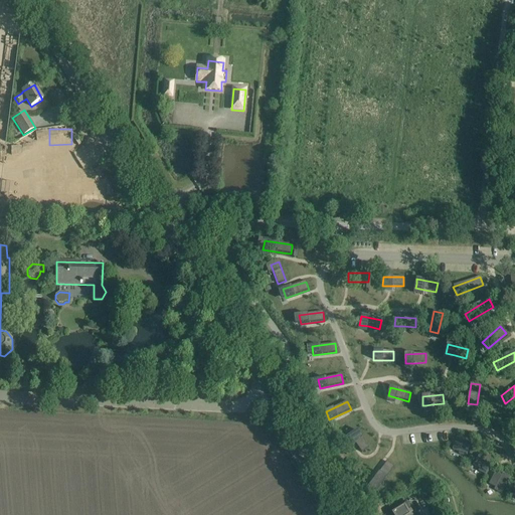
[(357,431),(350,436),(355,443),(361,453),(369,448),(357,431)]
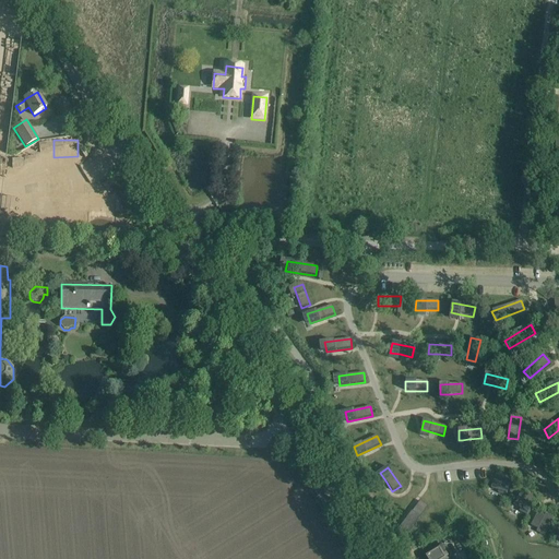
[(498,494),(507,497),(511,482),(503,478),(504,476),(497,474),(491,489),(499,491),(498,494)]
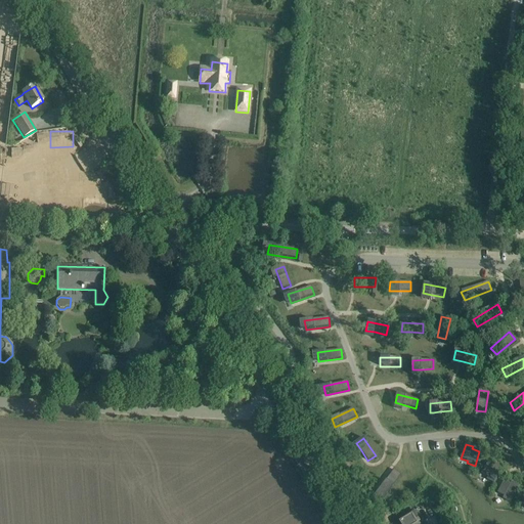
[(487,480),(494,484),(504,467),(496,463),(494,465),(488,462),(482,474),(488,478),(487,480)]
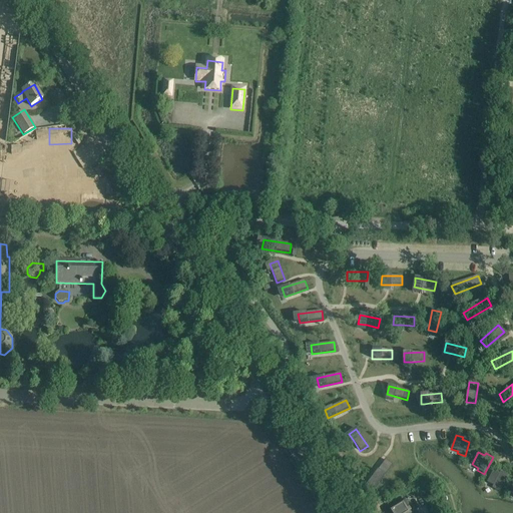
[(385,460),(369,483),(376,488),(393,465),(385,460)]
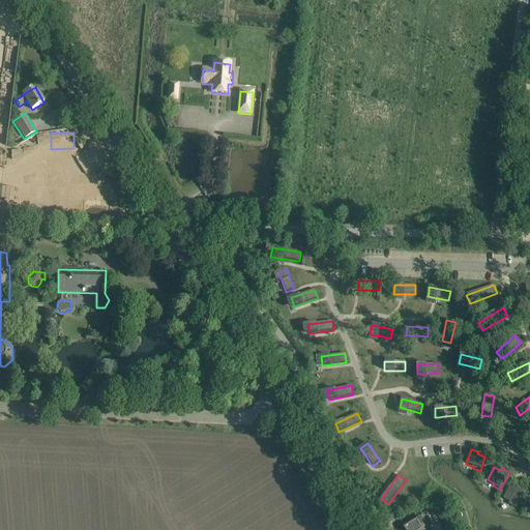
[(508,505),(517,508),(525,491),(518,487),(517,490),(510,487),(503,499),(510,502),(508,505)]
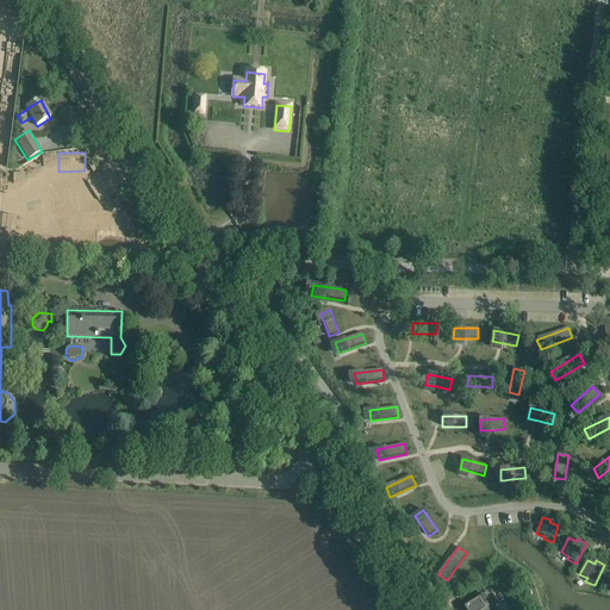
[(492,609),(481,592),(459,607),(460,609),(492,609)]
